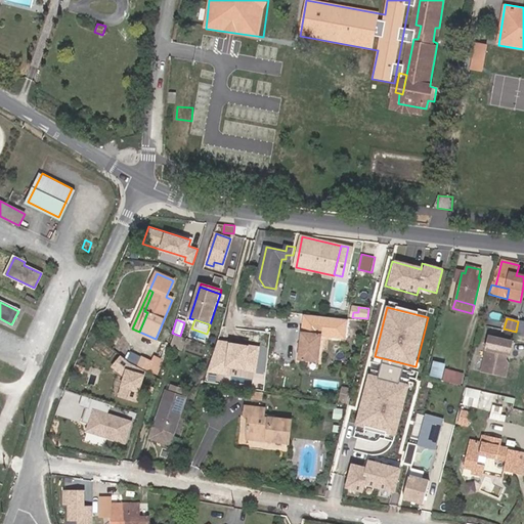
[(326,340),(329,330),(307,328),(305,335),(300,335),(297,361),(317,363),(320,339),(326,340)]
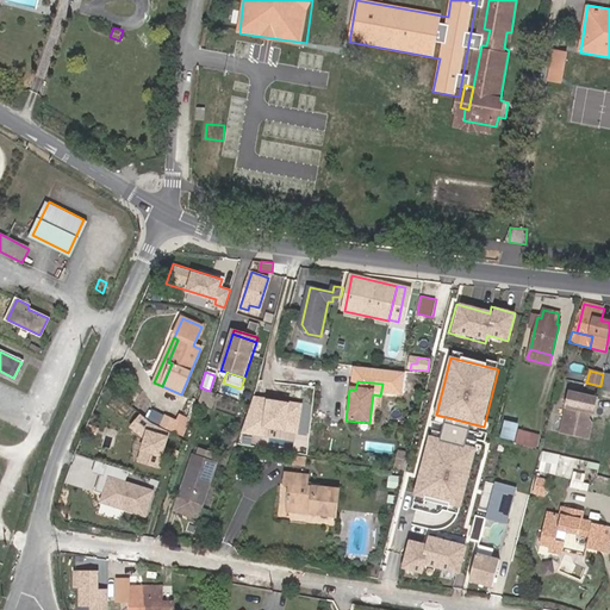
[(209,406),(215,392),(210,391),(203,388),(198,403),(209,406)]
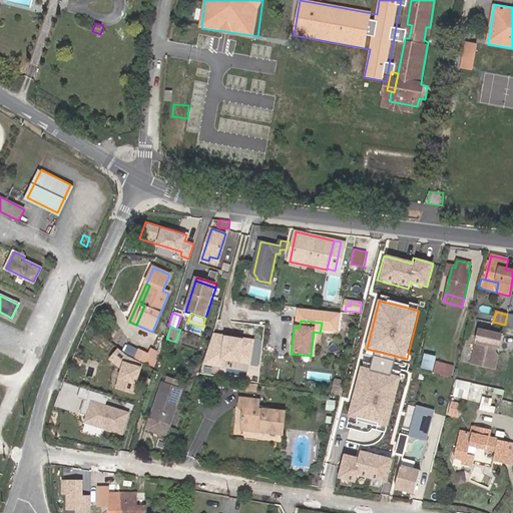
[(502,335),(480,330),(471,364),(493,369),(496,358),(492,357),(495,345),(499,346),(502,335)]
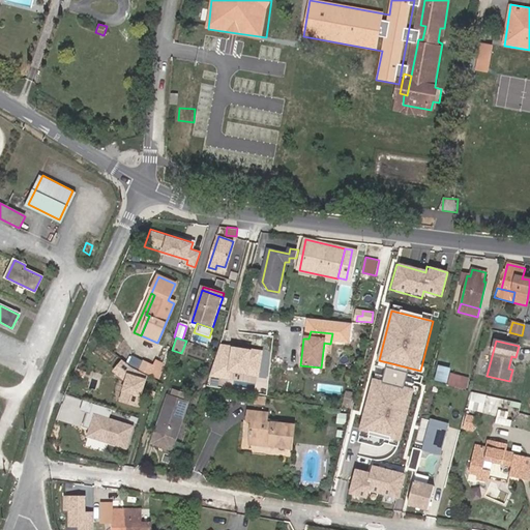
[(263,351),(219,343),(209,377),(231,380),(233,373),(258,376),(263,351)]
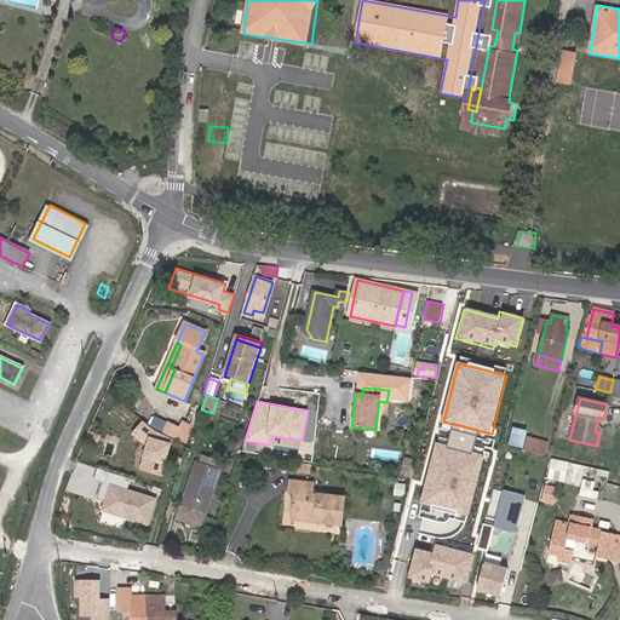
[(189,443),(194,426),(183,422),(179,429),(176,437),(189,443)]
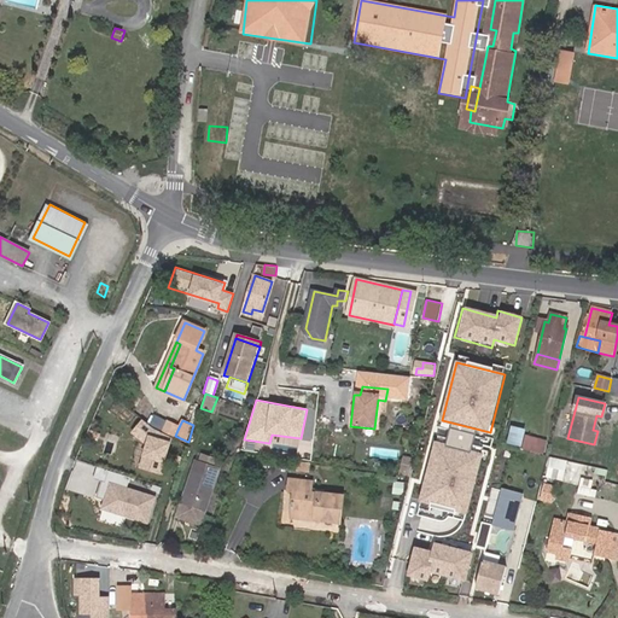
[(164,431),(175,436),(179,427),(168,423),(164,431)]
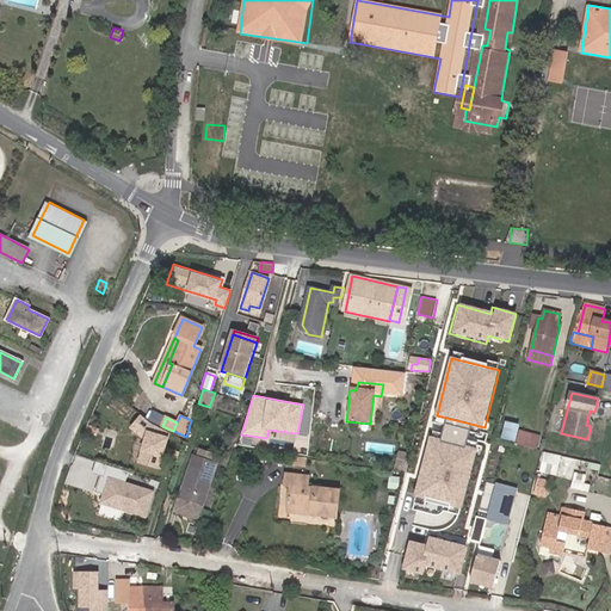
[(503,439),(517,442),(519,429),(520,425),(506,421),(503,439)]
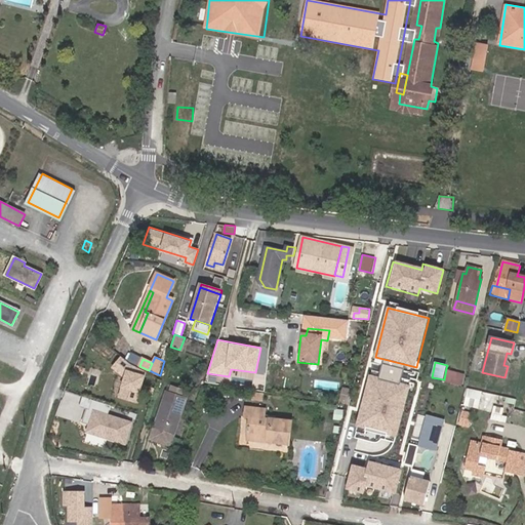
[(461,385),(465,373),(446,368),(444,379),(461,385)]
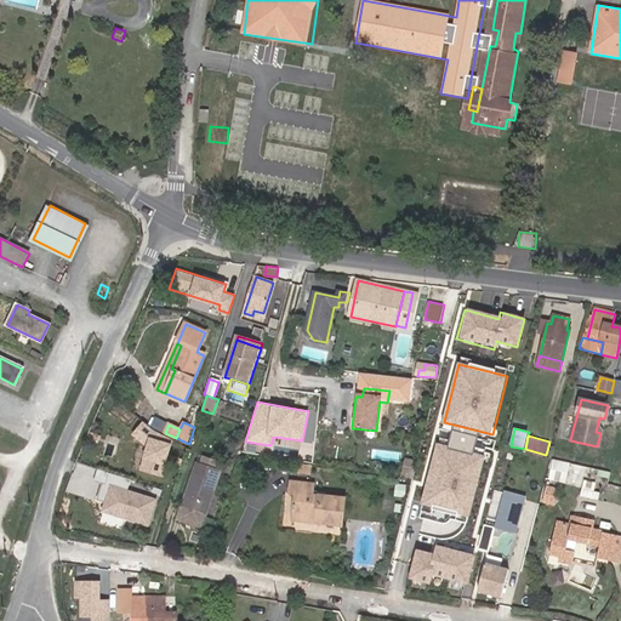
[(483,457),(434,445),(420,503),(468,516),(483,457)]
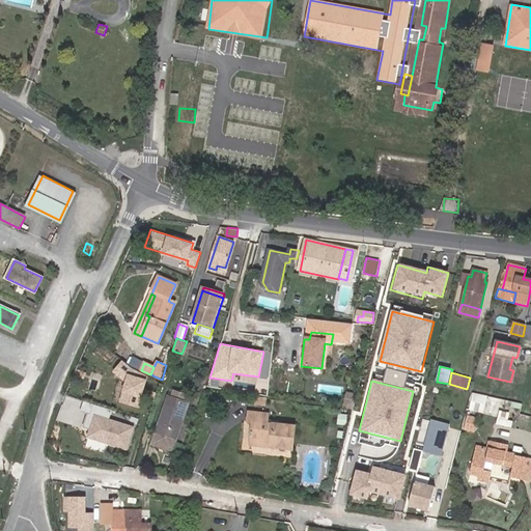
[(189,402),(191,395),(174,390),(172,397),(189,402)]
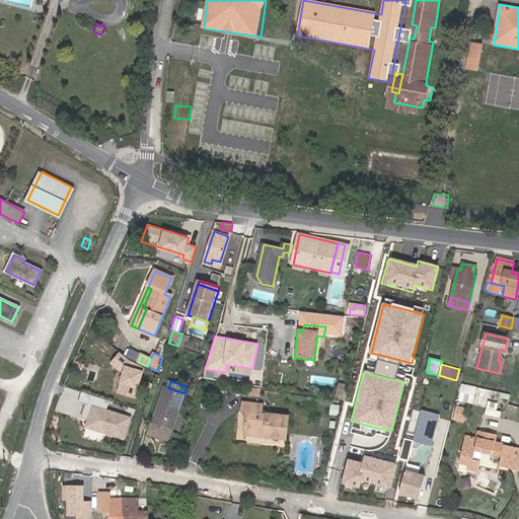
[(344,398),(348,384),(340,382),(336,396),(344,398)]
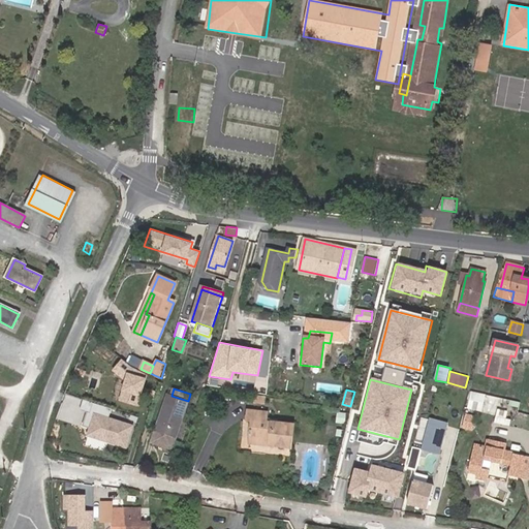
[(466,408),(481,412),(487,395),(470,391),(466,408)]
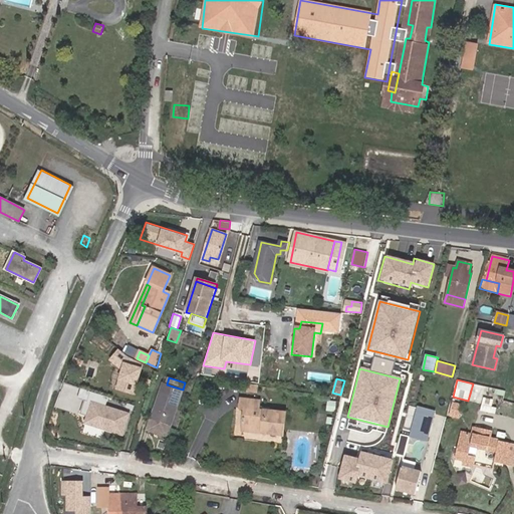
[(158,421),(171,425),(183,390),(167,384),(163,383),(151,419),(158,421)]
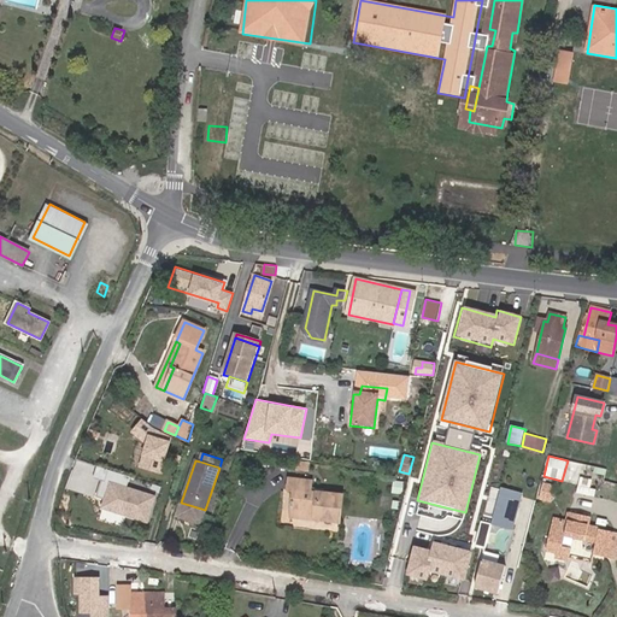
[(588,485),(601,488),(605,469),(592,466),(588,485)]
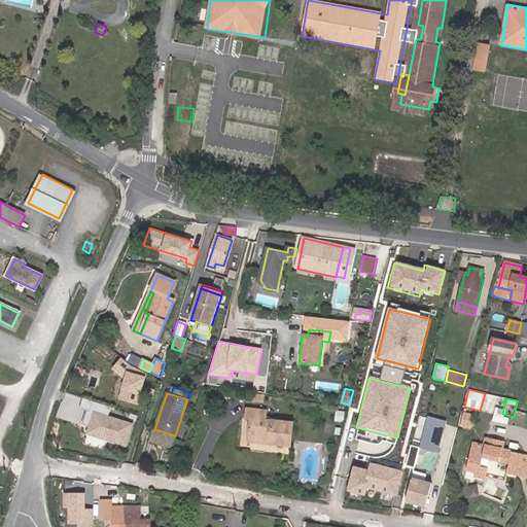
[(344,421),(345,411),(337,410),(336,420),(344,421)]
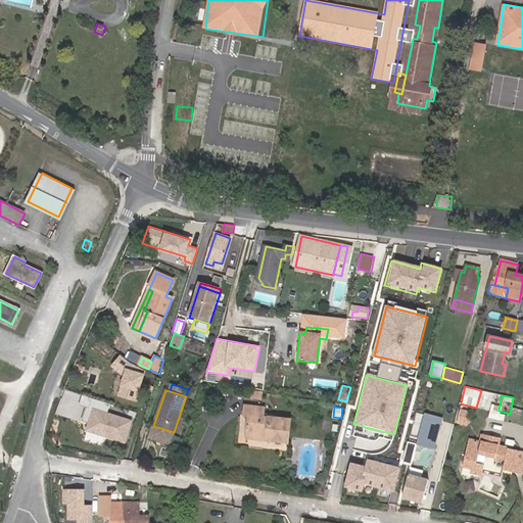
[(134,421),(93,408),(86,430),(126,443),(134,421)]
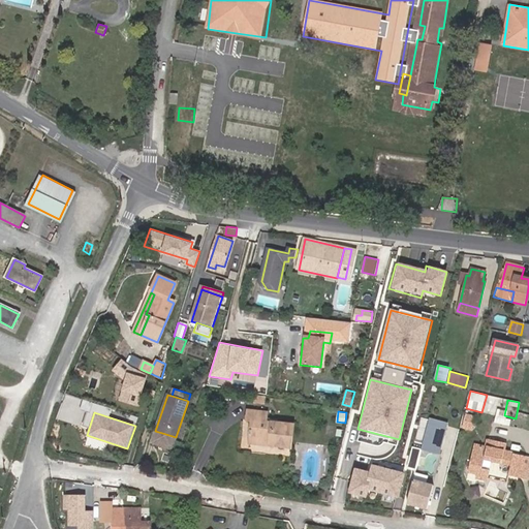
[(528,421),(528,414),(520,412),(518,417),(528,421)]
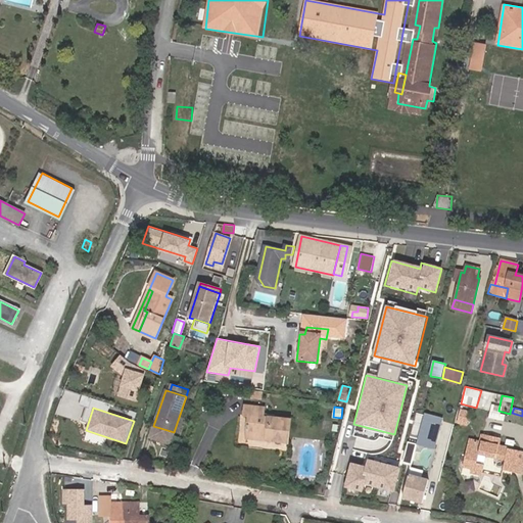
[(460,411),(457,424),(467,426),(469,413),(460,411)]
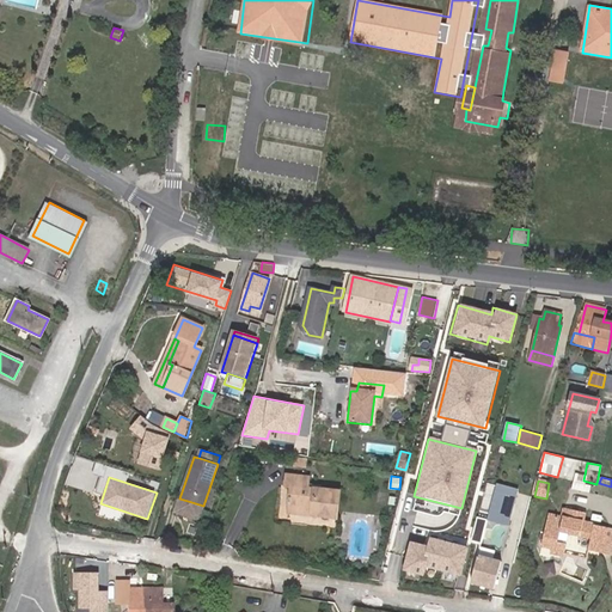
[(288,495),(287,519),(334,522),(337,497),(305,495),(306,484),(283,483),(282,494),(288,495)]
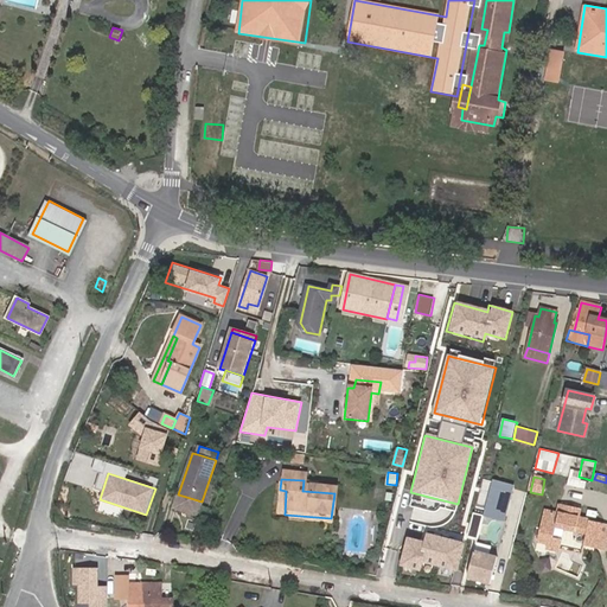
[(492,480),(483,515),(503,521),(512,487),(492,480)]
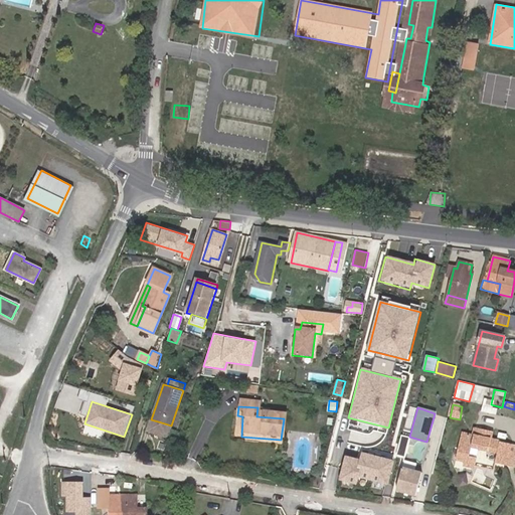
[(157,426),(158,421),(151,419),(149,425),(156,427),(157,426)]
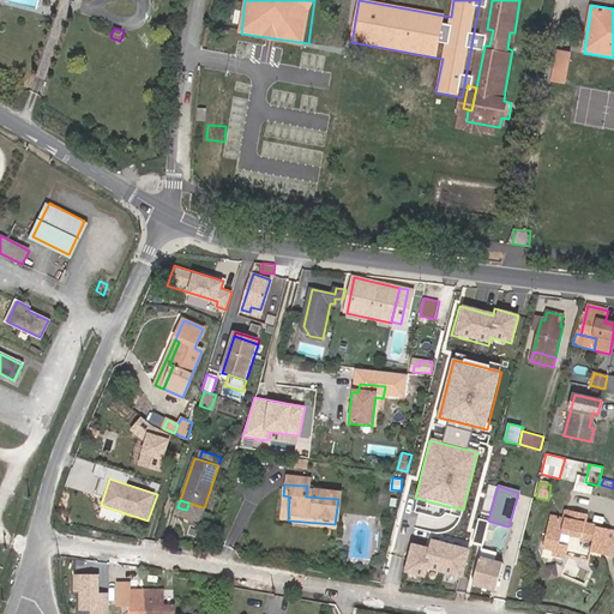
[(202,513),(204,507),(188,503),(187,509),(202,513)]
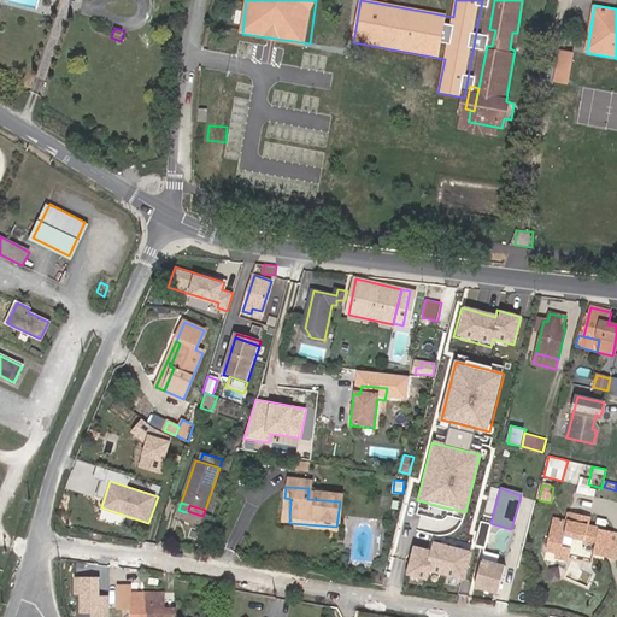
[(611,556),(616,533),(593,527),(595,517),(575,512),(573,522),(557,518),(548,551),(558,553),(557,558),(571,560),(574,551),(568,550),(571,536),(601,544),(599,553),(611,556)]
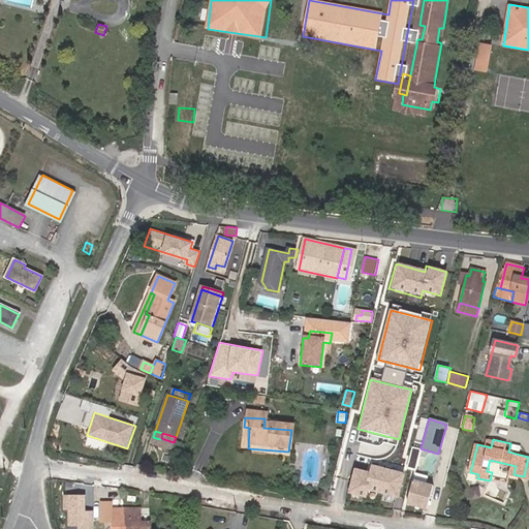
[(367,490),(396,497),(402,472),(371,464),(369,470),(351,466),(345,490),(365,495),(367,490)]
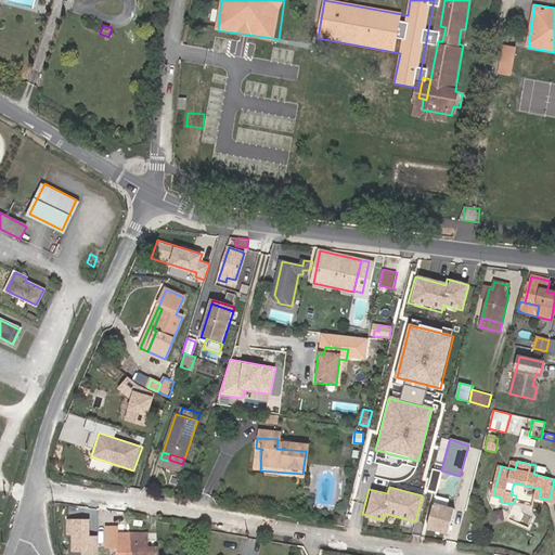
[(449,507),(451,500),(438,497),(436,504),(449,507)]
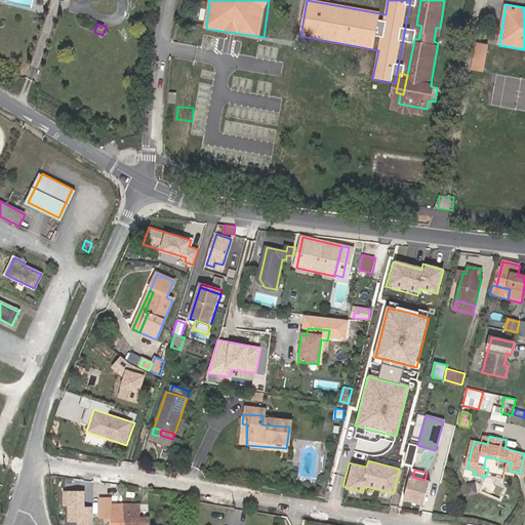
[(423,505),(430,481),(425,480),(412,477),(410,477),(404,499),(423,505)]
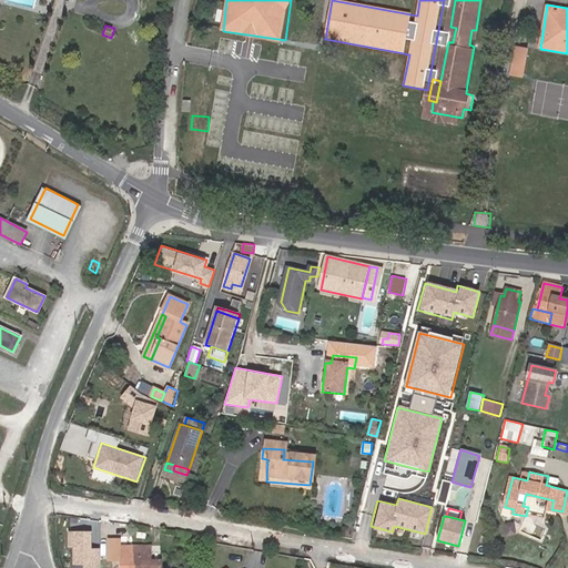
[(146,540),(148,530),(137,529),(135,538),(146,540)]
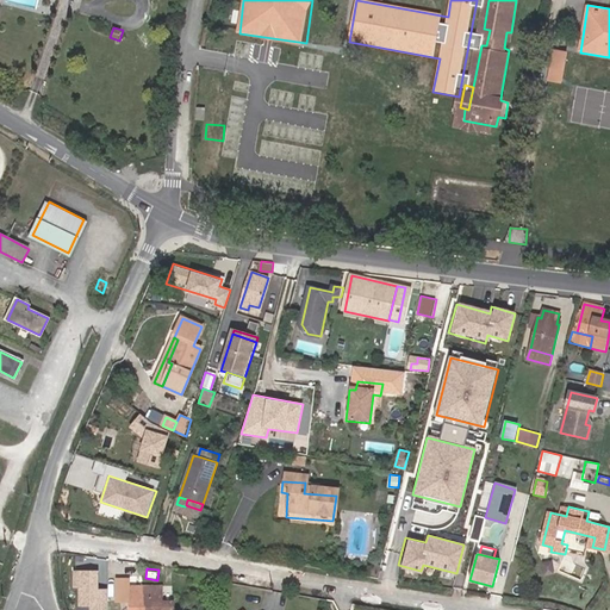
[(98,572),(73,571),(73,587),(79,587),(78,608),(88,608),(88,609),(106,609),(107,590),(97,590),(98,572)]
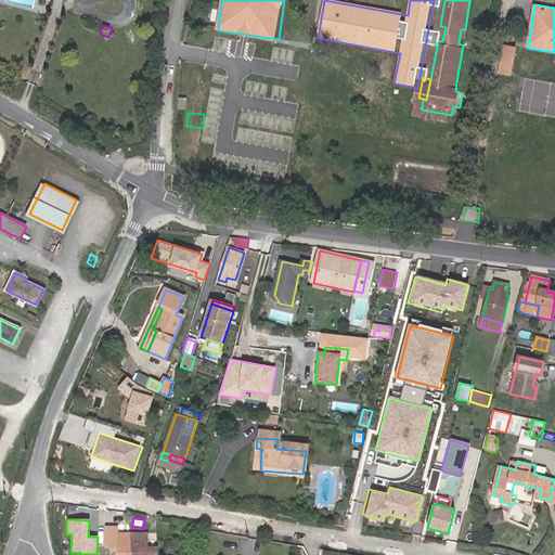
[(138,554),(138,532),(126,532),(126,527),(104,527),(104,547),(126,547),(126,554),(138,554)]
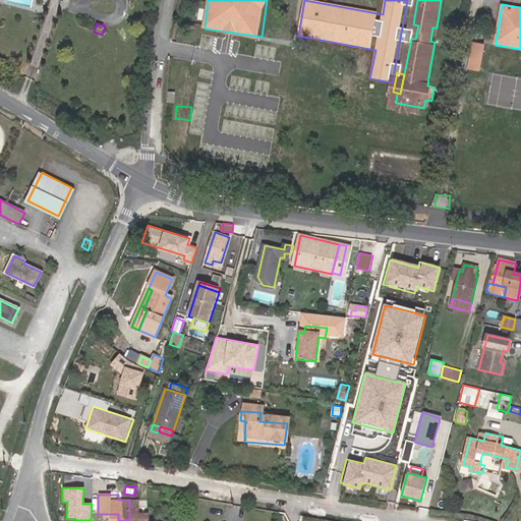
[(138,500),(129,500),(129,520),(138,520),(138,512),(138,500)]
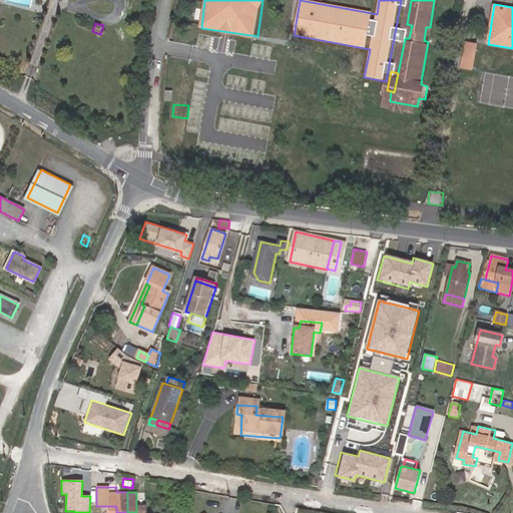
[(136,504),(136,512),(146,512),(147,504),(136,504)]
